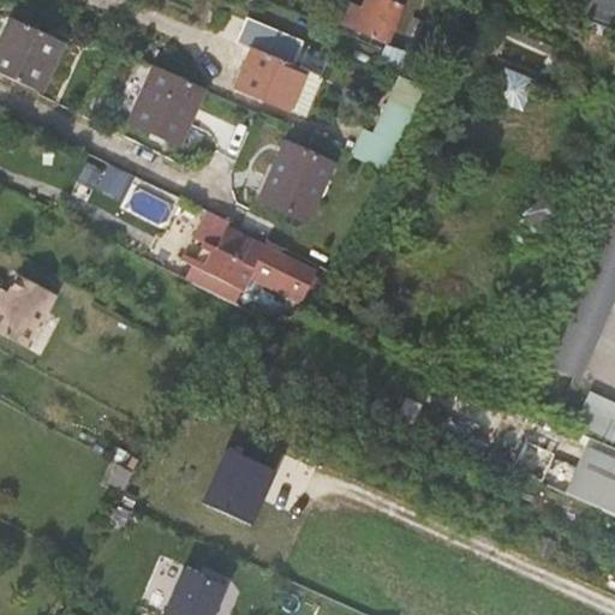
[(368,0),(354,31),(390,45),(408,0),(368,0)]
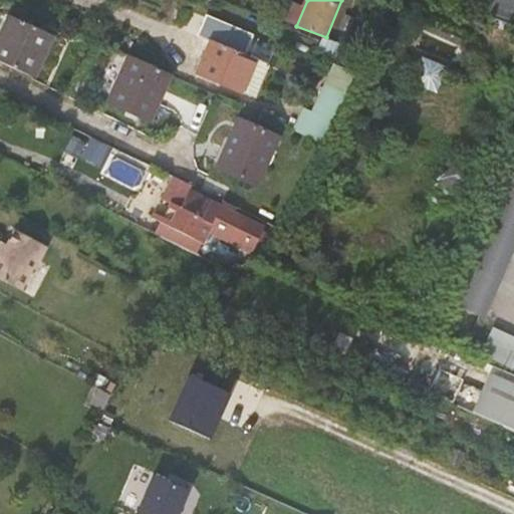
[(513,0),(495,0),(493,6),(513,14),(513,0)]
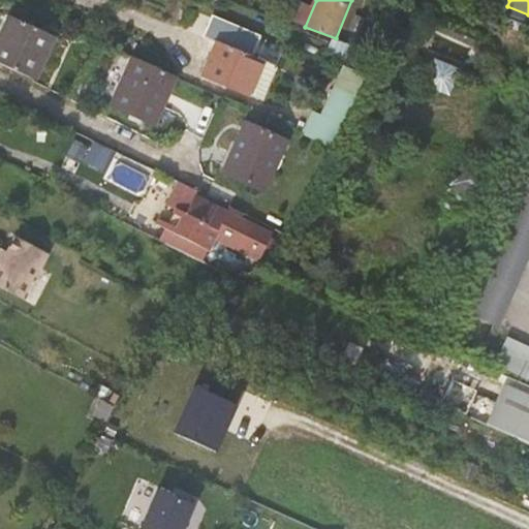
[(528,14),(507,6),(504,17),(527,25),(528,20),(528,14)]
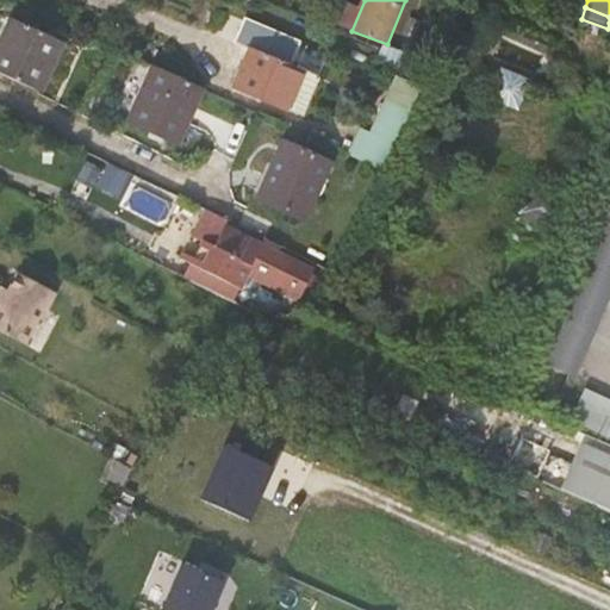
[(11,17),(0,38),(0,53),(11,58),(43,75),(60,41),(11,17)]
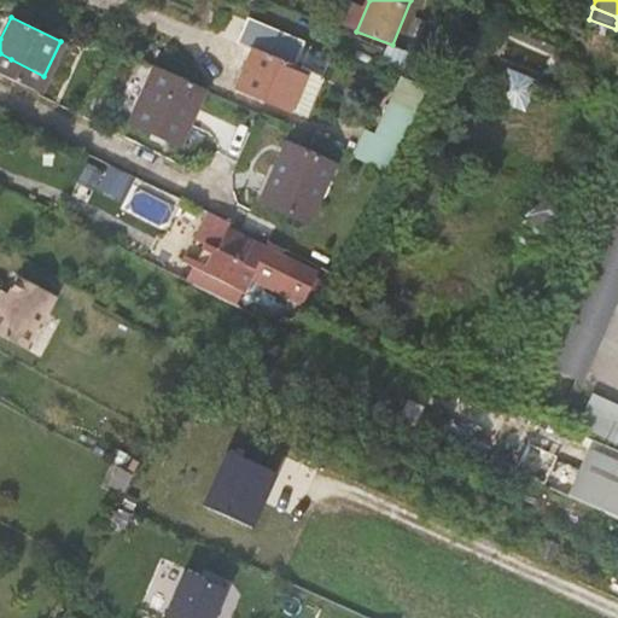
[(291,110),(308,70),(254,48),(238,87),(291,110)]
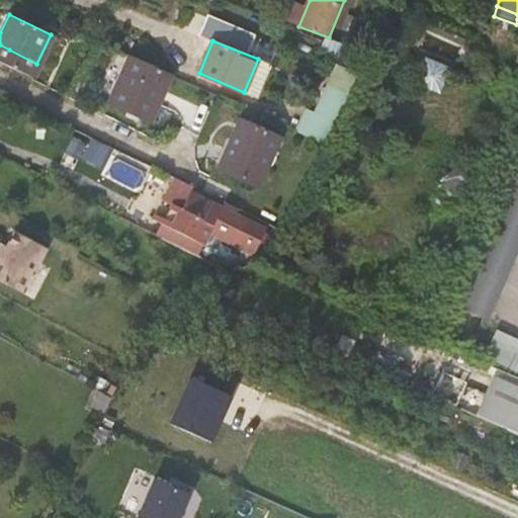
[(9,50),(0,45),(0,61),(29,76),(36,64),(9,50)]
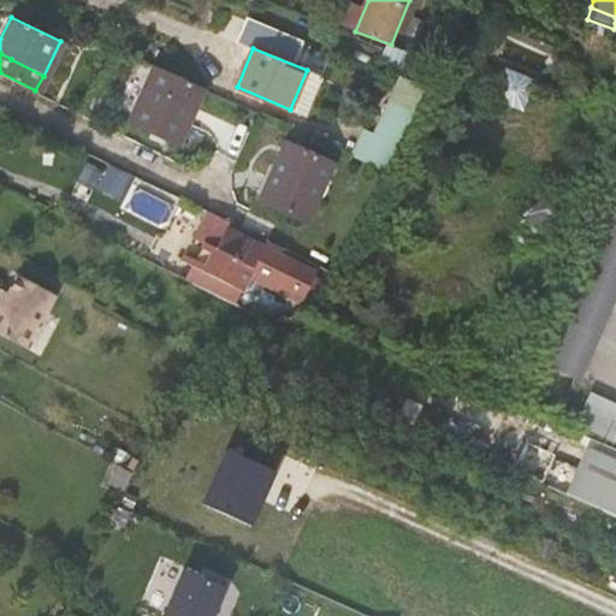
[(128,118),(154,65),(135,57),(110,108),(128,118)]
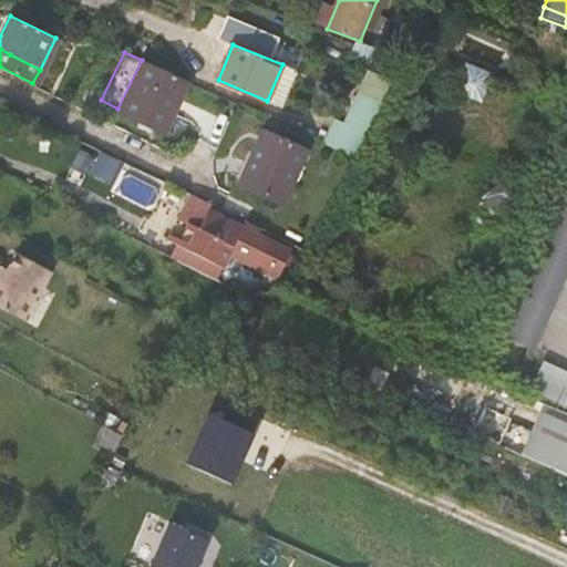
[(163,131),(187,82),(142,60),(117,109),(163,131)]
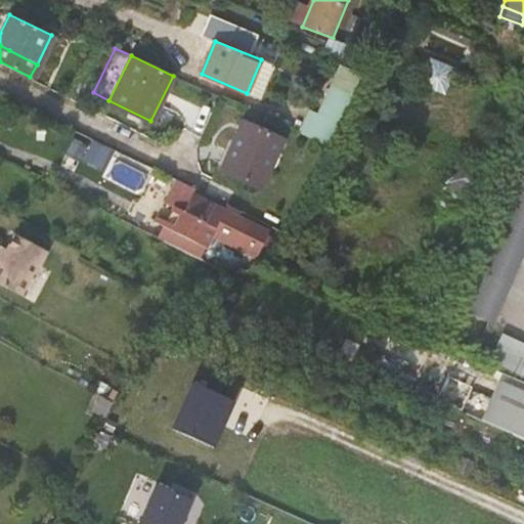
[(427,83),(447,89),(455,64),(435,57),(427,83)]
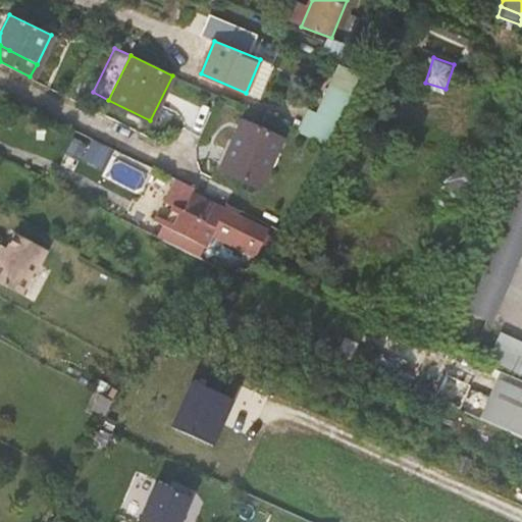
[(326,142),(363,74),(342,63),(317,109),(311,107),(300,127),(326,142)]
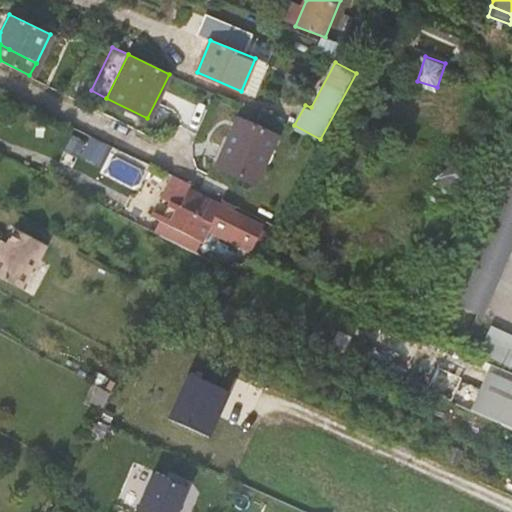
[(225,156),(262,175),(280,140),(242,121),(225,156)]
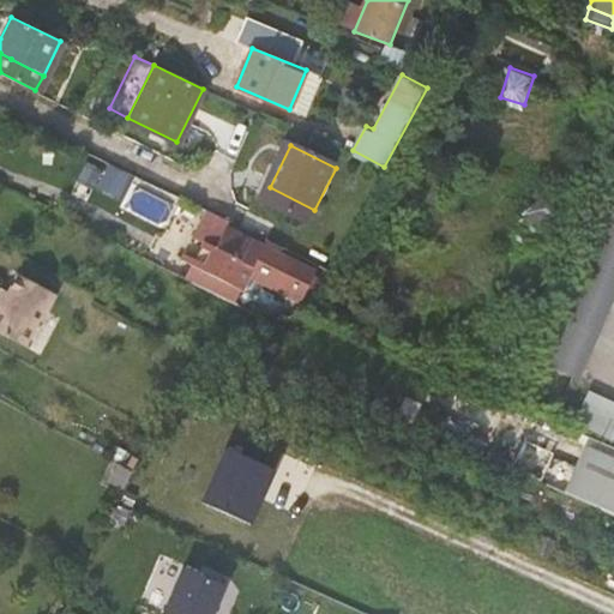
[(168,222),(181,196),(110,162),(98,190),(168,222)]
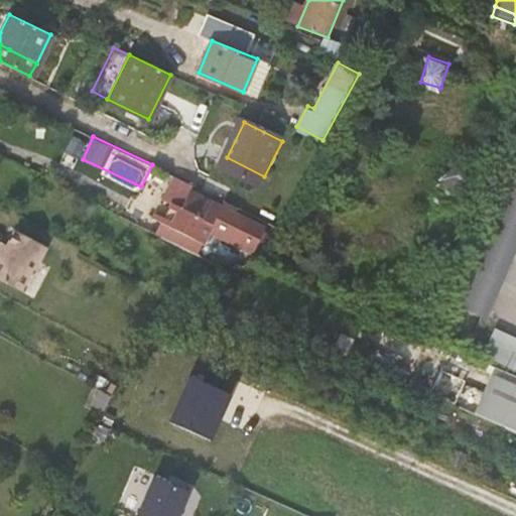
[(259,187),(264,176),(227,157),(221,168),(259,187)]
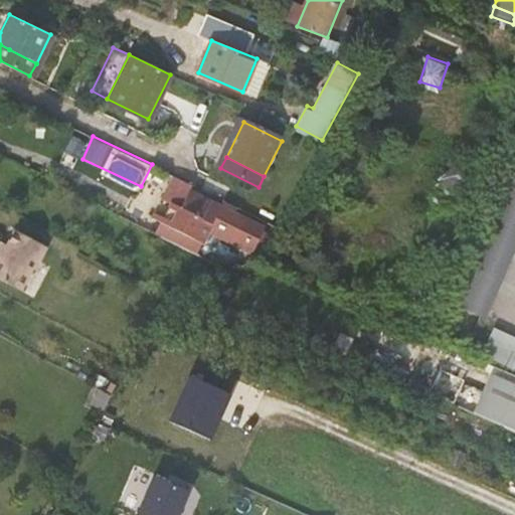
[(332,175),(344,182),(351,168),(339,161),(332,175)]
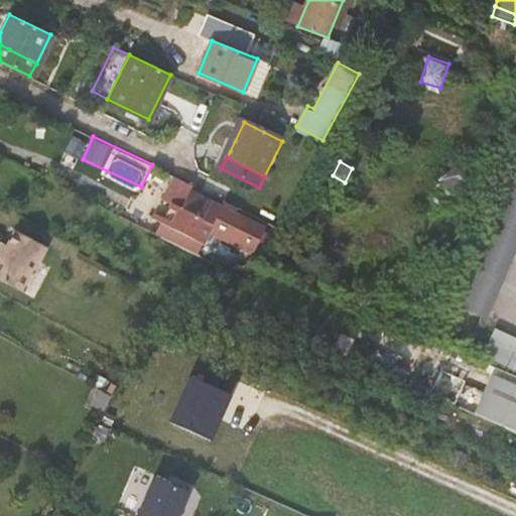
[(493,206),(515,215),(515,172),(508,170),(493,206)]
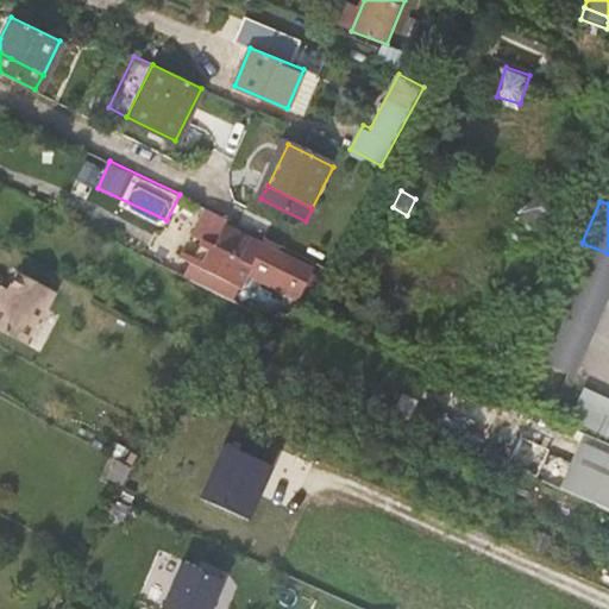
[(288,311),(294,312),(306,293),(318,268),(283,251),(286,246),(268,237),(265,242),(214,218),(203,239),(219,248),(212,261),(246,278),(242,288),(288,311)]
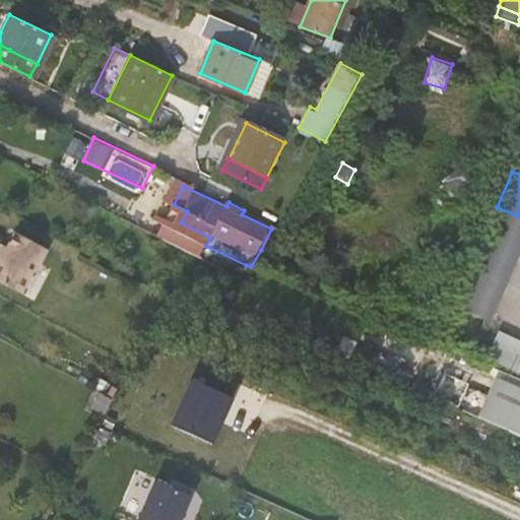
[(511,266),(519,244),(519,216),(497,207),(477,252),(511,266)]
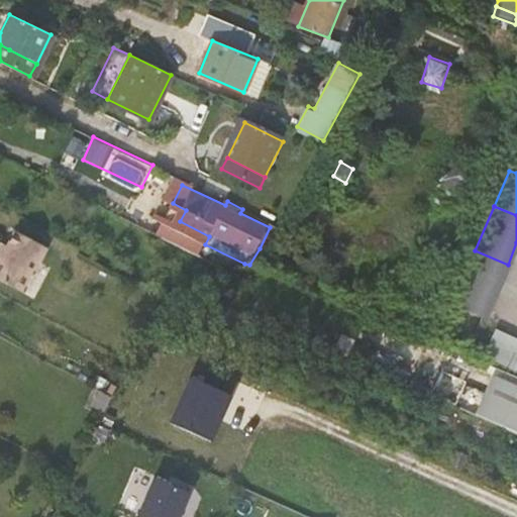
[(200,255),(205,244),(209,236),(180,221),(170,240),(200,255)]
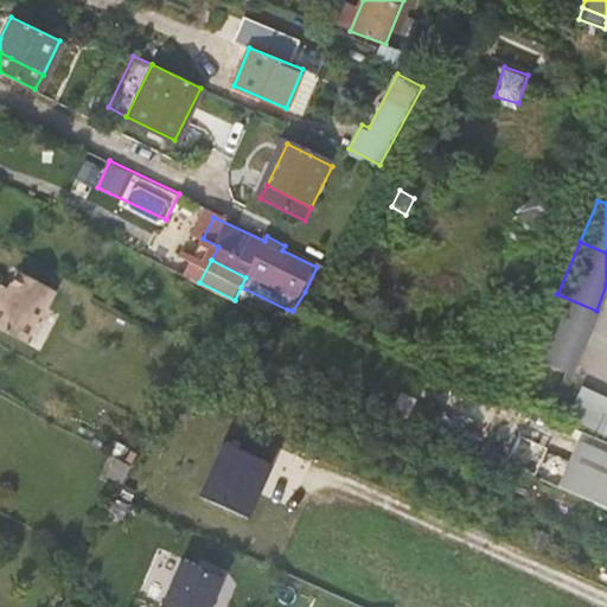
[(7,302),(0,299),(0,326),(27,342),(46,306),(50,307),(59,291),(24,273),(14,289),(7,302)]
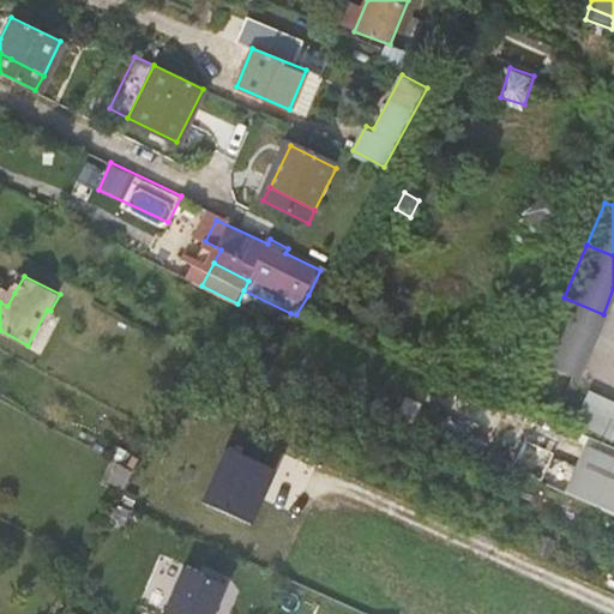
[(6,287),(0,298),(0,302),(7,306),(14,293),(6,287)]
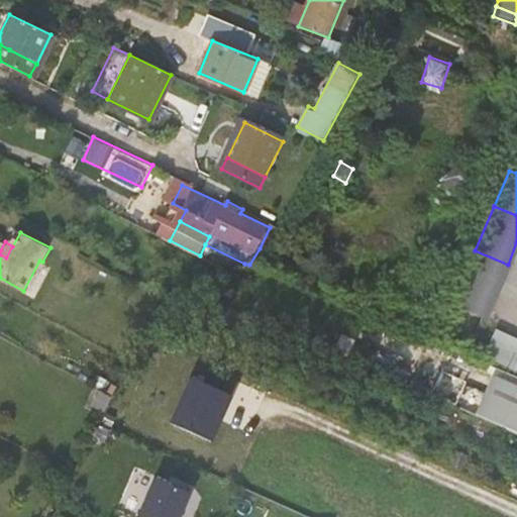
[(501,279),(508,265),(475,250),(469,265),(501,279)]
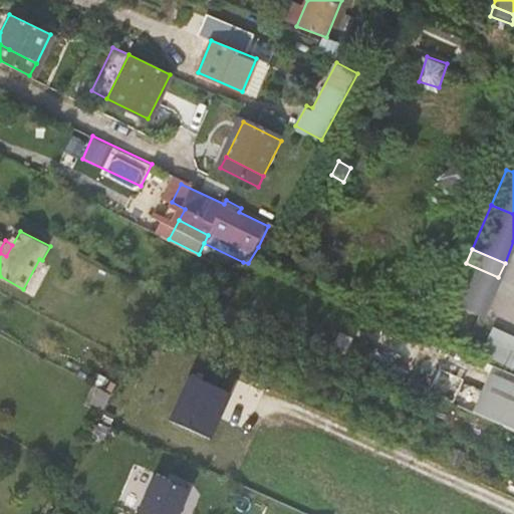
[(513,335),(492,327),(481,356),(513,367),(513,335)]
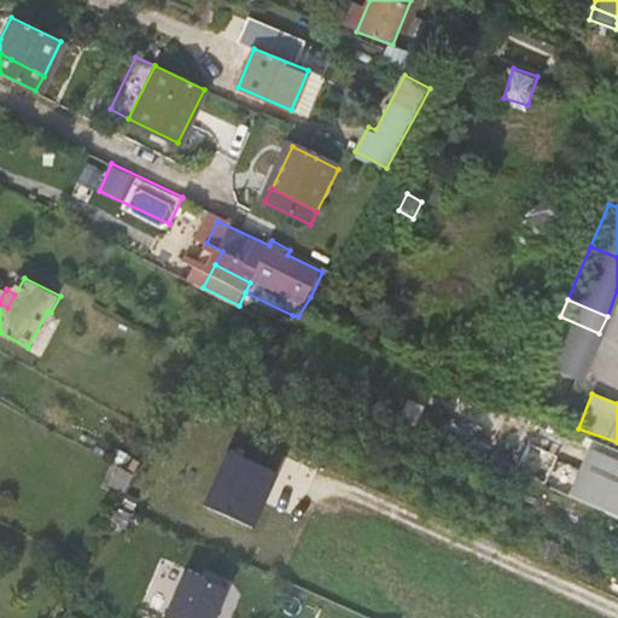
[(231,445),(203,501),(255,528),(283,471),(231,445)]
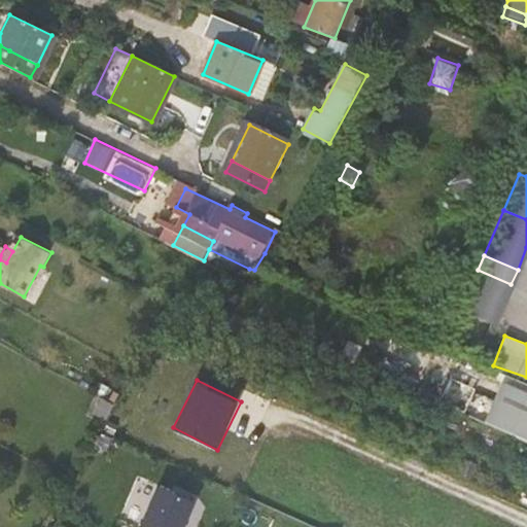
[(142,526),(185,526),(196,503),(160,489),(142,526)]
